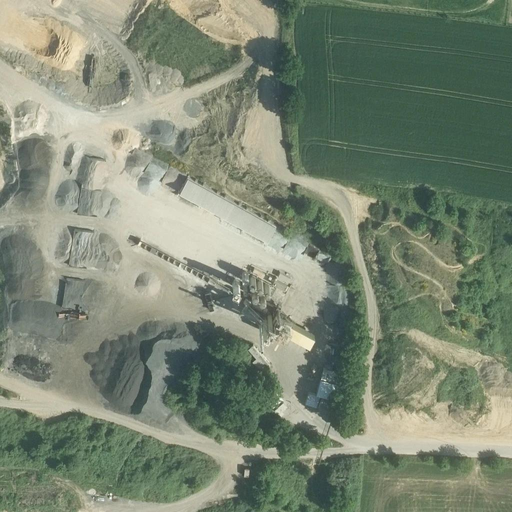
[(188,176),(180,192),(275,235),(282,219),(188,176)]
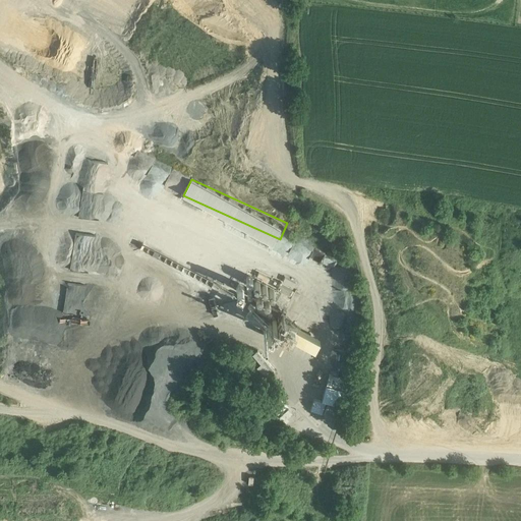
[(325,252),(297,238),(292,249),(320,263),(325,252)]
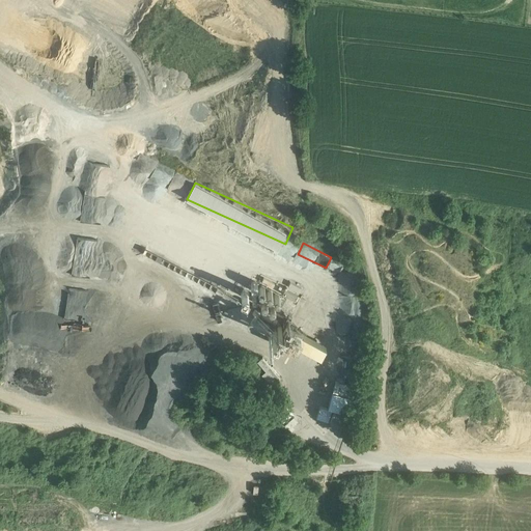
[(306,295),(258,269),(248,289),(238,284),(231,296),(145,247),(143,251),(227,299),(223,306),(266,340),(276,346),(281,337),(318,359),(327,343),(290,322),(306,295)]
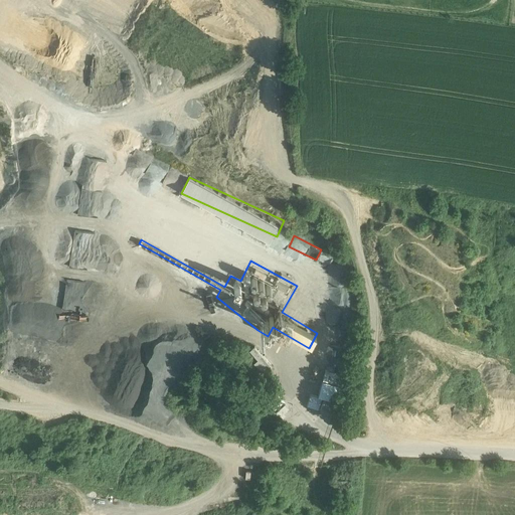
[(82,249),(72,248),(71,265),(81,265),(82,249)]
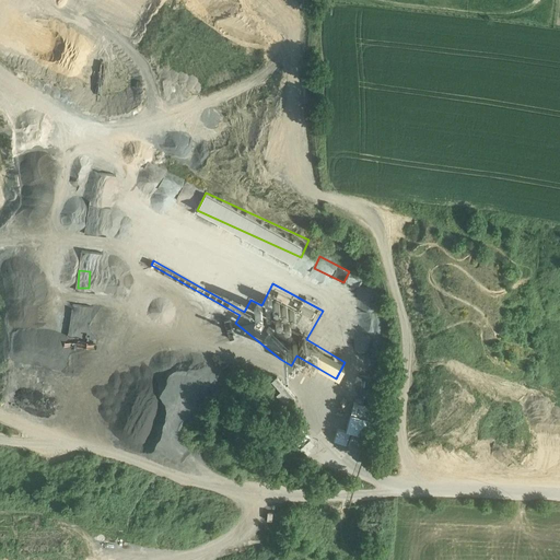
[(61,380),(83,383),(89,335),(67,333),(61,380)]
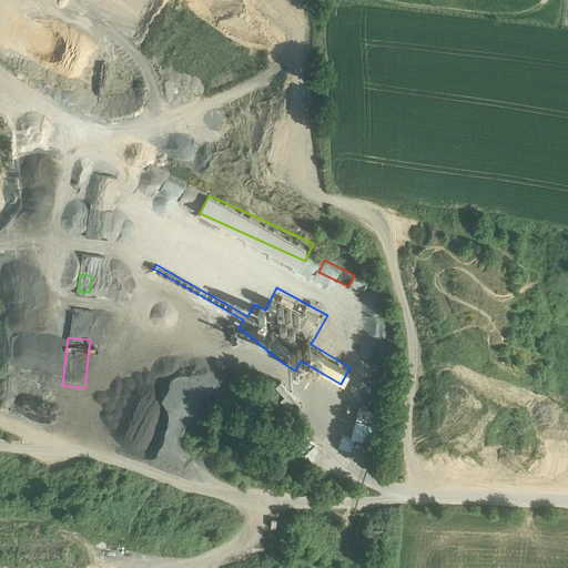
[(372,442),(379,413),(358,407),(351,436),(372,442)]
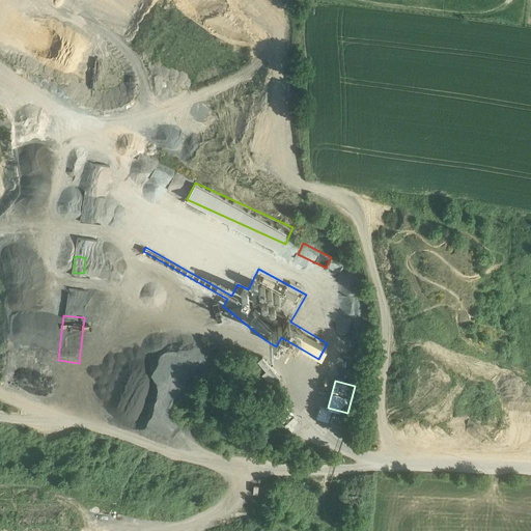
[(289,413),(280,421),(284,425),(294,417),(289,413)]
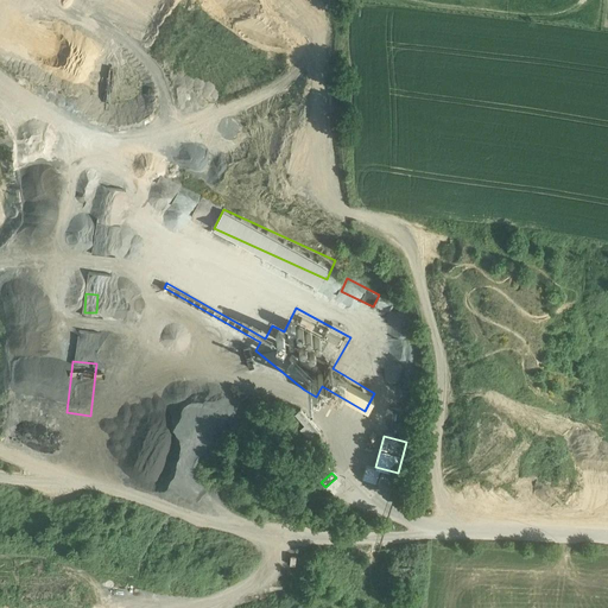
[(335,481),(327,488),(336,499),(346,491),(335,481)]
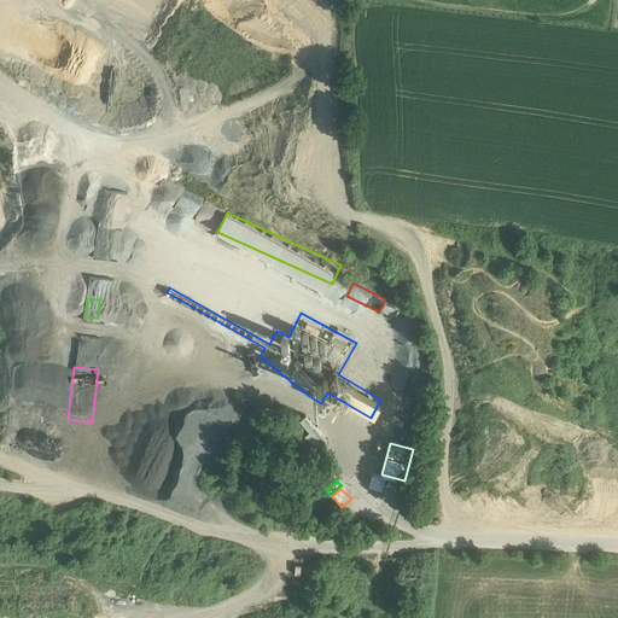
[(356,499),(348,506),(359,517),(367,508),(356,499)]
